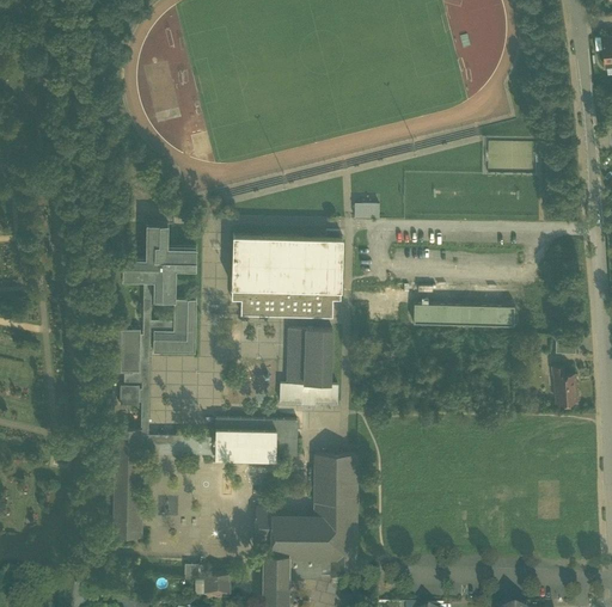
[(611,41),(601,42),(604,71),(611,69),(611,41)]
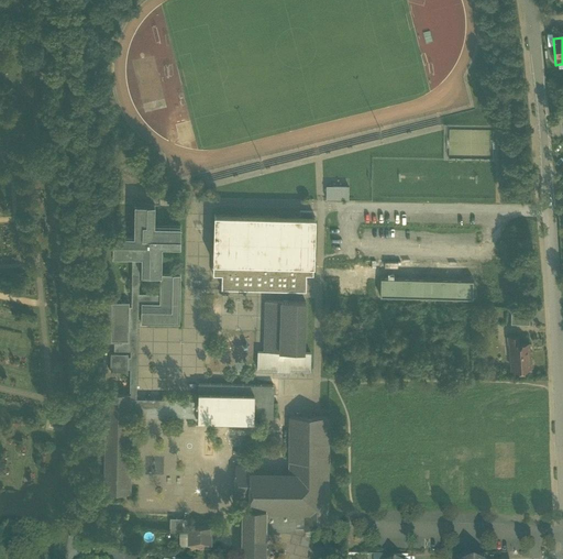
[(349,190),(327,190),(327,204),(349,204),(349,190)]
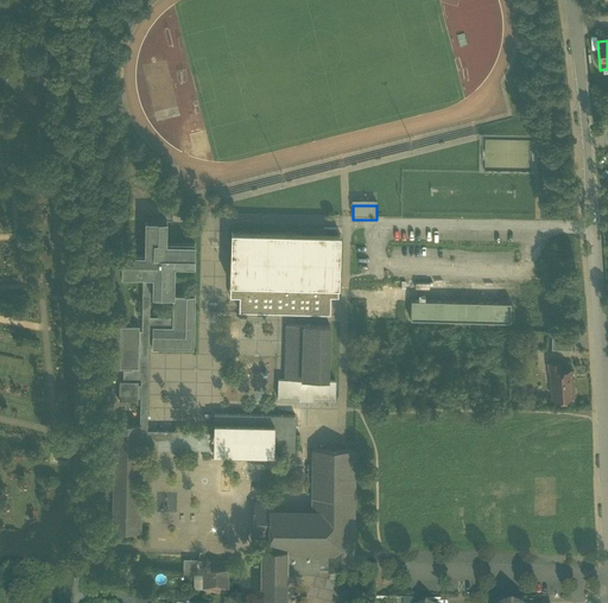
[(194,300),(175,300),(175,271),(195,271),(195,270),(195,249),(195,248),(166,248),(168,226),(166,226),(146,226),(146,224),(145,224),(145,259),(122,259),(122,260),(121,279),(121,280),(143,281),(143,283),(151,283),(151,281),(153,281),(152,302),(153,302),(153,300),(173,302),(172,321),(171,321),(171,329),(172,329),(172,331),(152,331),(152,332),(153,332),(152,351),(152,353),(182,354),(182,353),(194,353),(194,322),(195,322),(195,300),(194,300)]
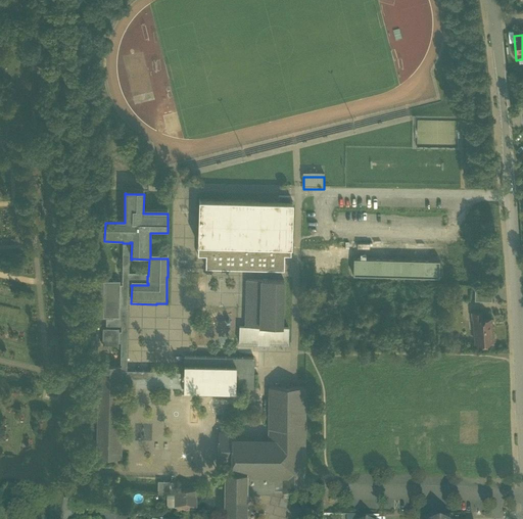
[(263,274),(284,274),(284,260),(291,260),(291,250),(293,205),(290,205),(279,205),(270,205),(199,203),(198,248),(198,260),(206,260),(206,272),(263,274)]
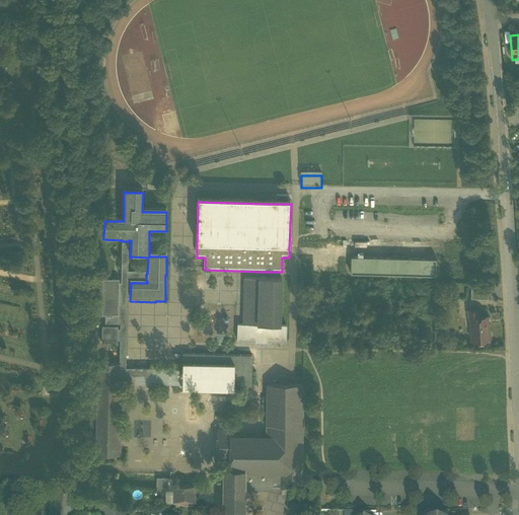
[(120,344),(120,366),(120,371),(126,371),(128,281),(146,281),(146,274),(128,274),(129,241),(122,241),(121,286),(119,286),(118,307),(121,307),(121,320),(113,320),(113,319),(105,319),(105,326),(120,326),(121,333),(118,333),(118,344),(120,344)]
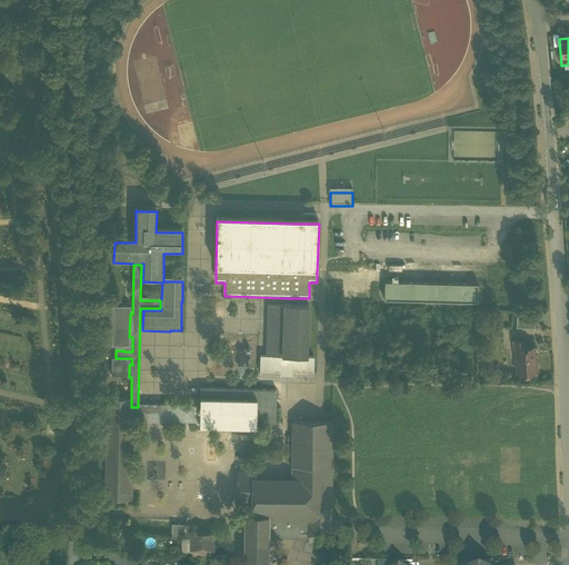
[(478,288),(385,285),(385,304),(478,306),(478,288)]
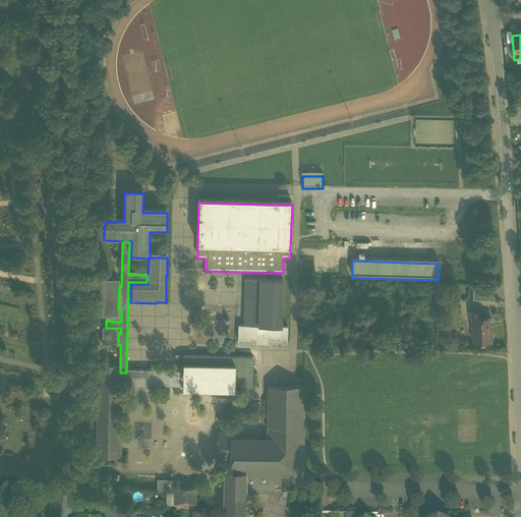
[(283,283),(261,282),(246,282),(244,329),(259,329),(281,330),(283,283)]
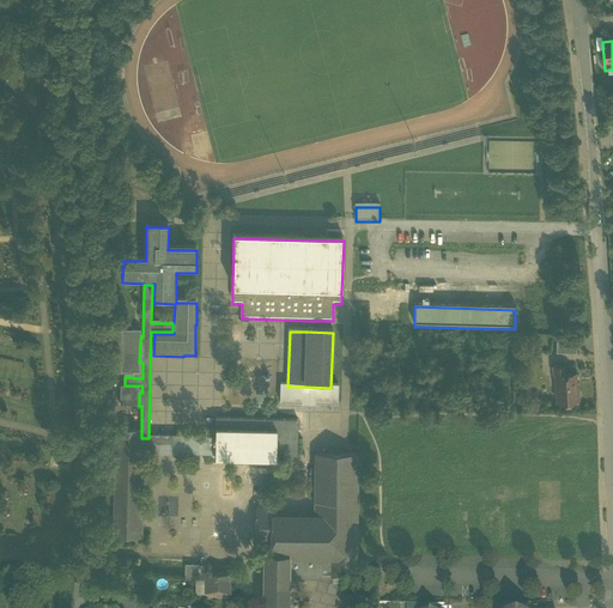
[(133,378),(143,378),(143,363),(139,363),(140,338),(140,334),(113,333),(113,334),(113,359),(113,375),(133,375),(133,377),(133,378)]
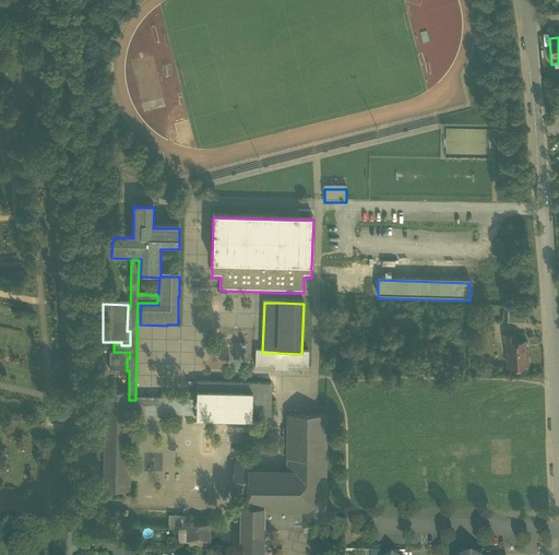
[(507,326),(525,326),(526,309),(508,309),(507,326)]
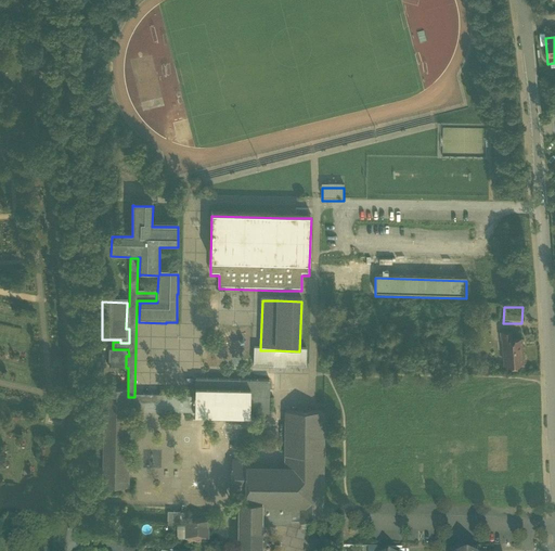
[(500,335),(501,343),(503,343),(512,342),(511,334),(500,335)]
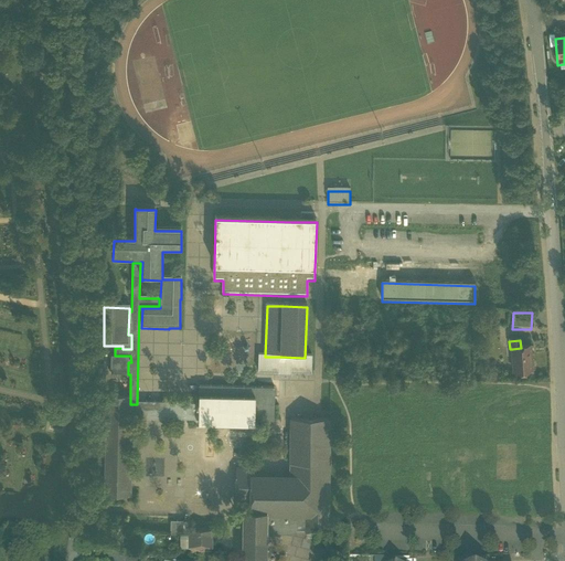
[(525,374),(525,376),(533,374),(532,368),(531,368),(530,352),(531,352),(531,347),(521,348),(512,349),(514,349),(514,359),(513,359),(514,374),(525,374)]
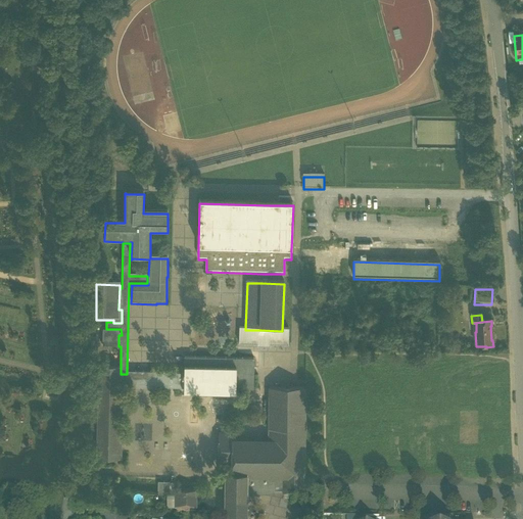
[(270,347),(288,347),(288,331),(239,330),(239,346),(257,346),(270,347)]
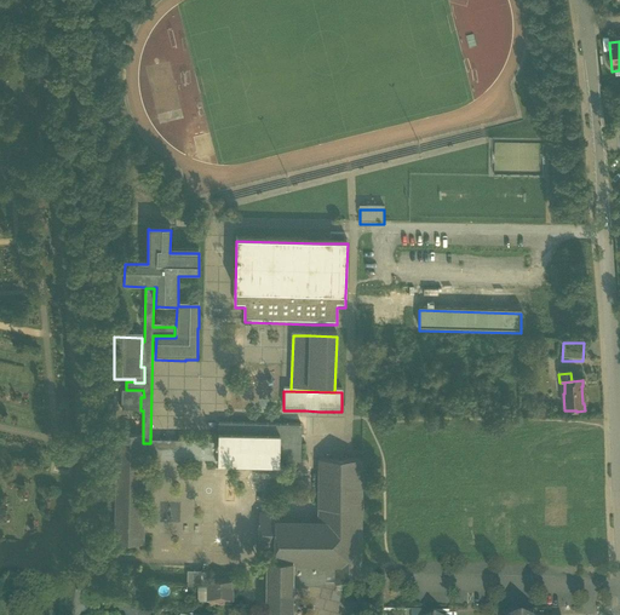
[(121,413),(141,413),(141,411),(141,397),(141,394),(122,394),(121,413)]
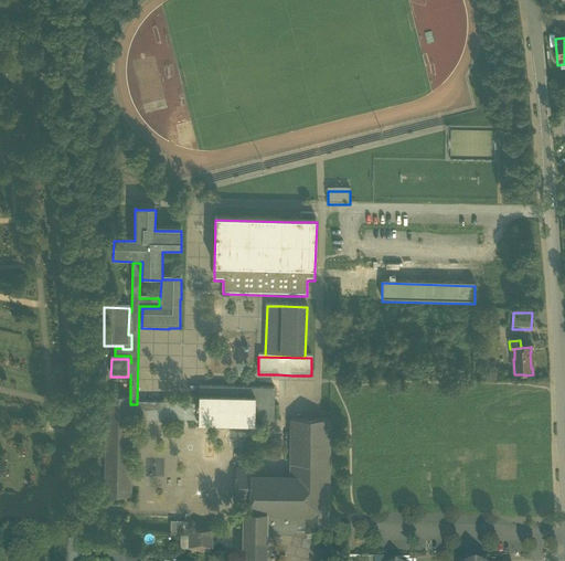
[(199,426),(255,427),(255,424),(274,424),(275,391),(199,389),(199,405),(199,422),(199,426)]
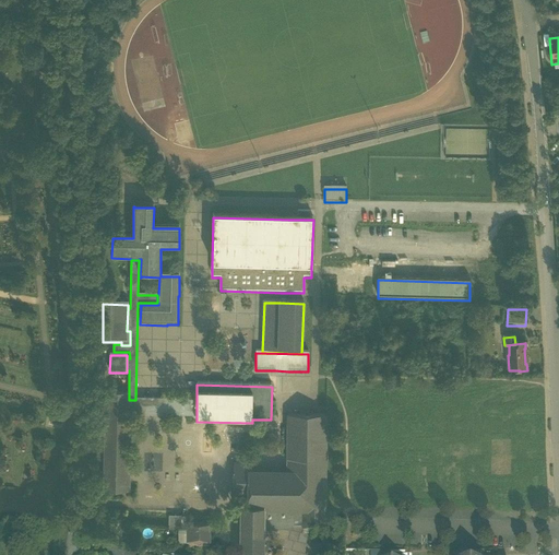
[(104,494),(129,494),(129,483),(127,483),(128,416),(129,416),(129,400),(129,394),(106,394),(104,494)]
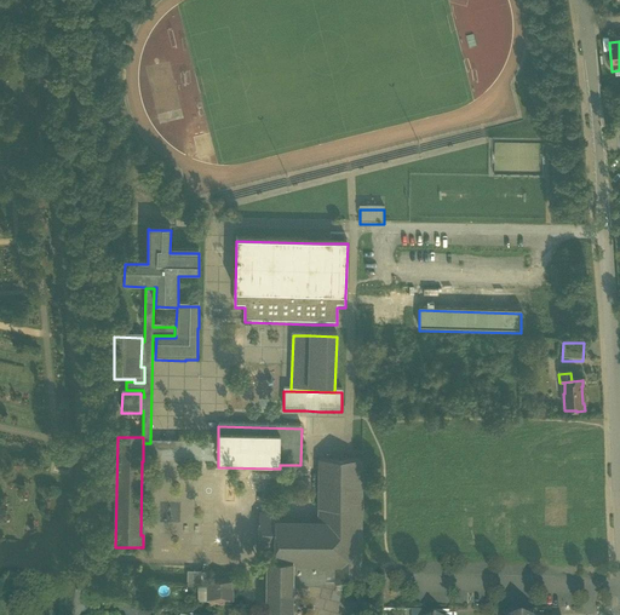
[(150,443),(143,443),(143,461),(187,463),(187,444),(150,443)]
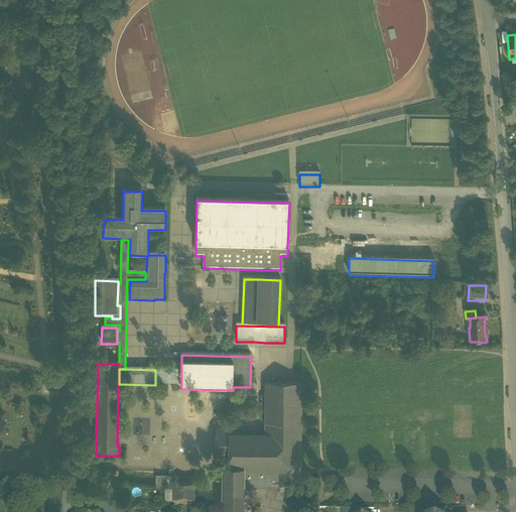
[(155,385),(181,385),(181,370),(155,370),(155,385)]
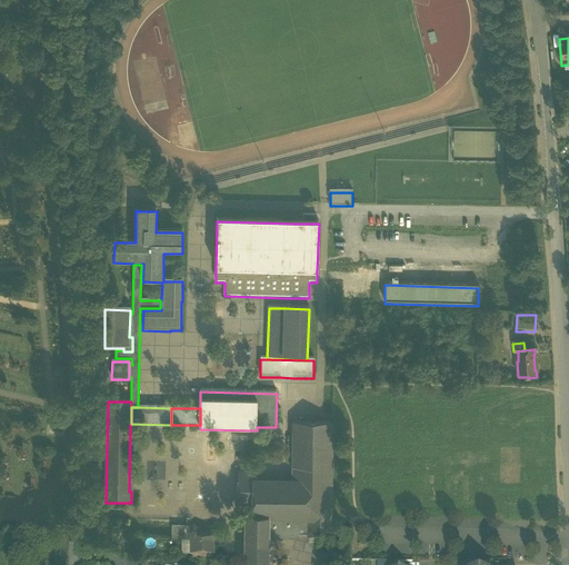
[(293,425),(292,471),(309,472),(308,521),(308,538),(308,547),(330,547),(331,425),(293,425)]
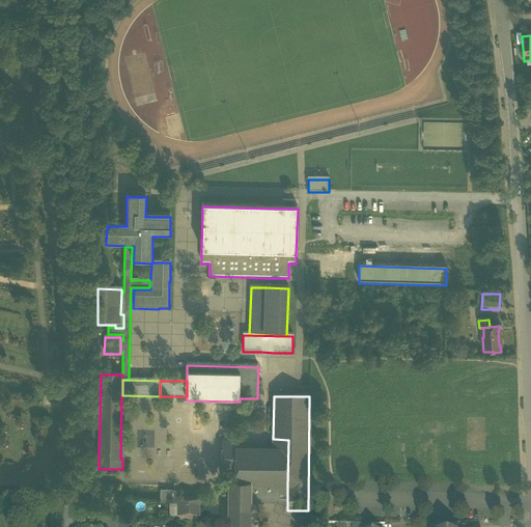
[(273,487),(287,486),(288,440),(273,439),(273,450),(239,450),(239,449),(236,449),(236,443),(222,443),(221,474),(234,474),(234,483),(250,483),(250,490),(273,487)]
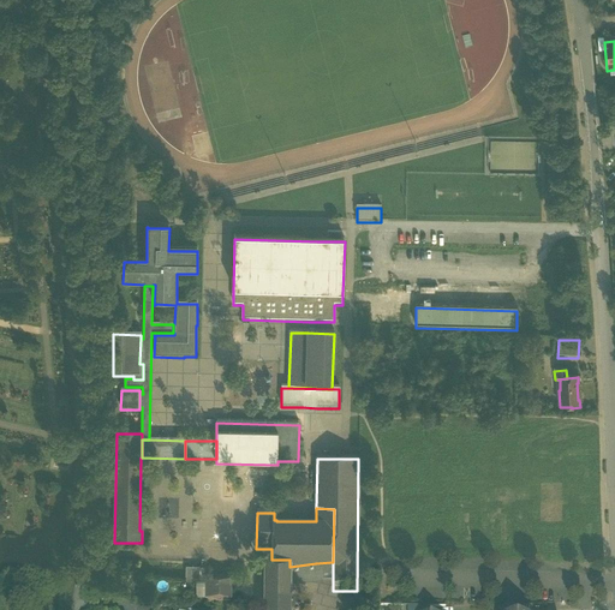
[(288,609),(290,586),(290,576),(290,567),(290,560),(272,560),(266,560),(264,609),(288,609)]
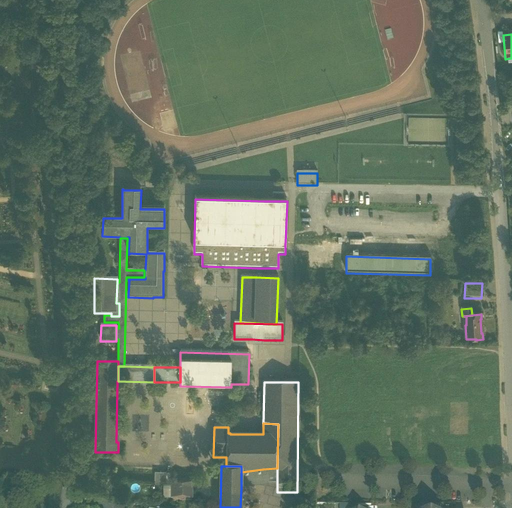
[(241,480),(241,488),(277,484),(277,468),(263,469),(263,478),(241,480)]
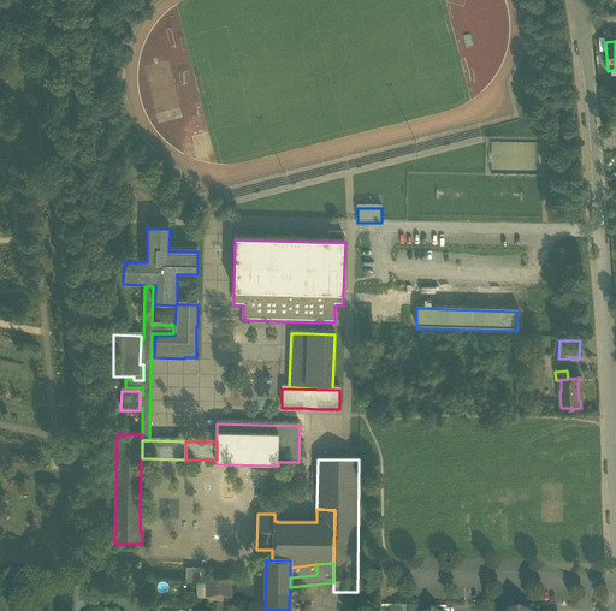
[(317,575),(317,564),(290,568),(290,577),(317,575)]
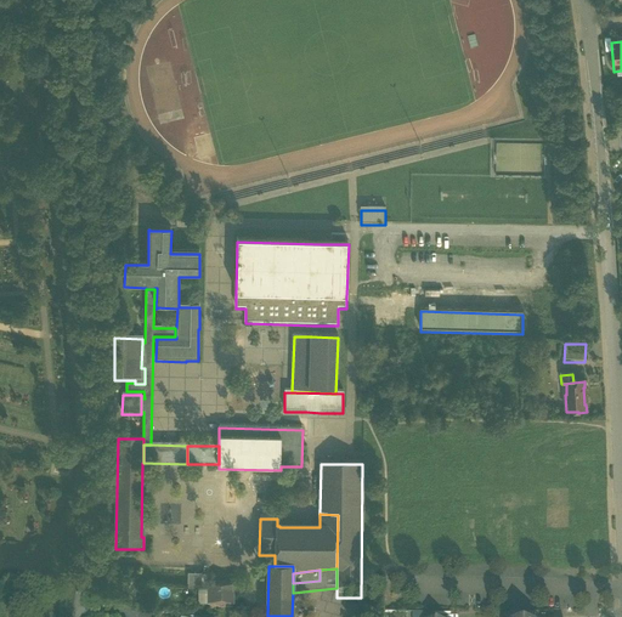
[(187,590),(202,590),(202,577),(188,577),(187,590)]
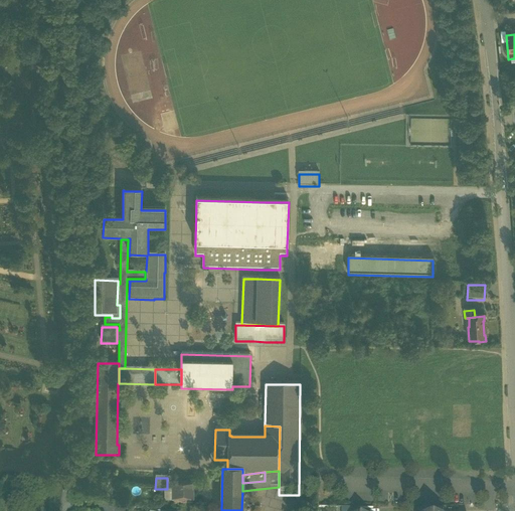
[(173,508),(192,508),(193,499),(191,499),(191,486),(173,485),(173,508)]
